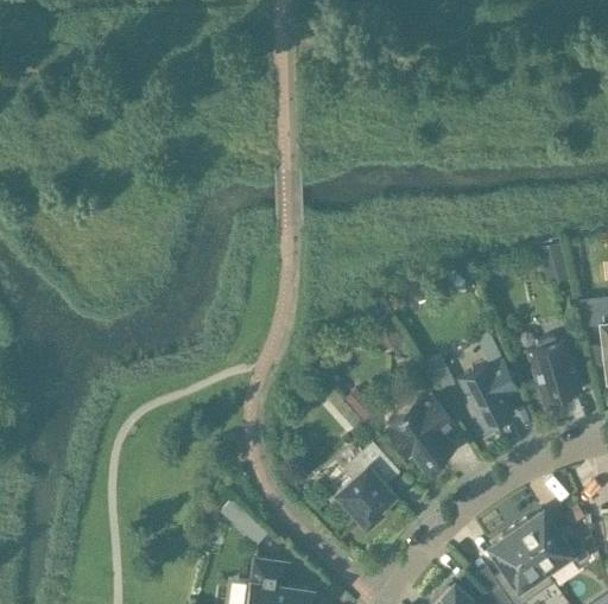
[(558,245),(540,249),(546,278),(565,273),(558,245)]
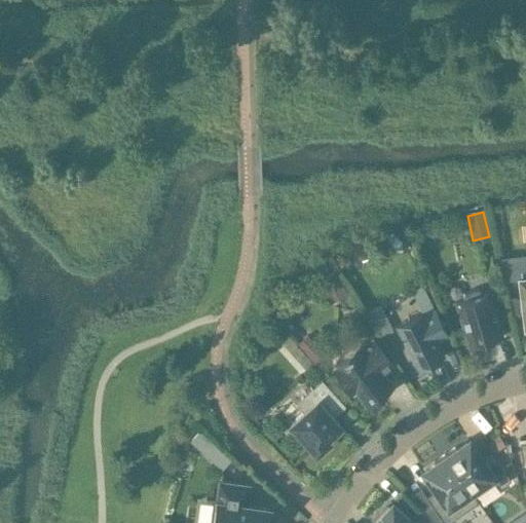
[(329,303),(346,292),(334,273),(316,285),(329,303)]
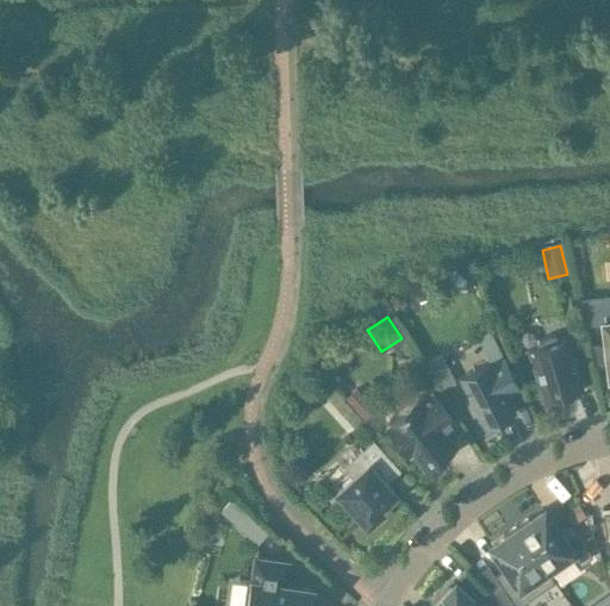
[(539,350),(530,353),(546,408),(565,403),(564,398),(582,393),(577,376),(578,376),(572,357),(571,357),(567,342),(558,344),(556,338),(536,344),(539,350)]
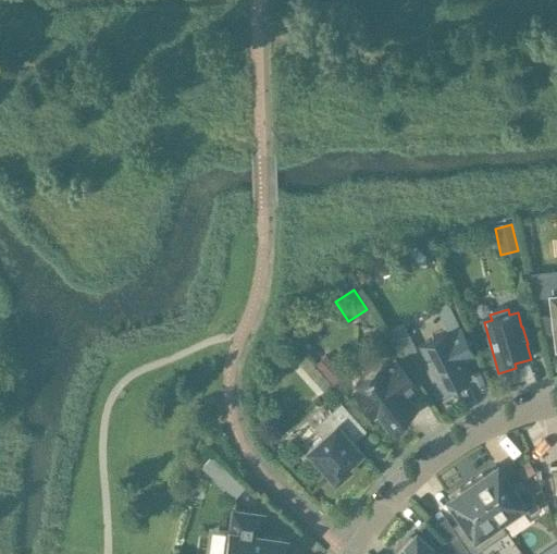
[(405,329),(392,335),(403,357),(416,351),(405,329)]
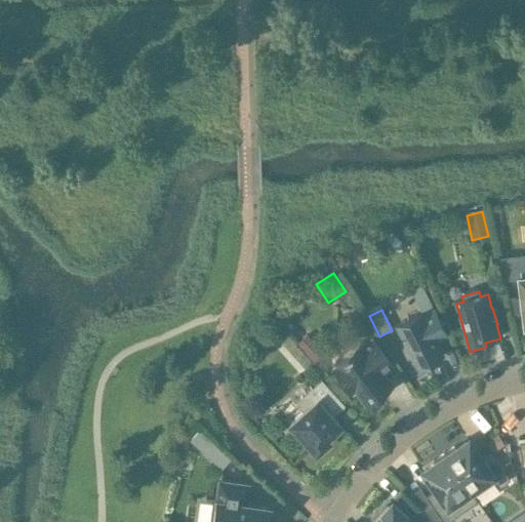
[(422,318),(421,314),(396,327),(404,344),(399,346),(407,361),(411,359),(417,371),(443,358),(435,342),(447,335),(435,312),(422,318)]
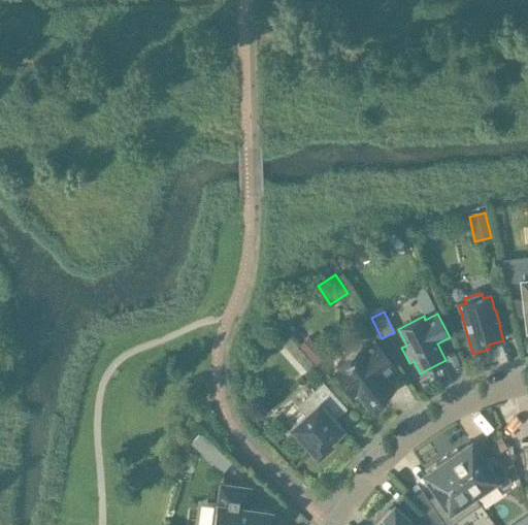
[(293,337),(277,351),(301,376),(316,364),(293,337)]
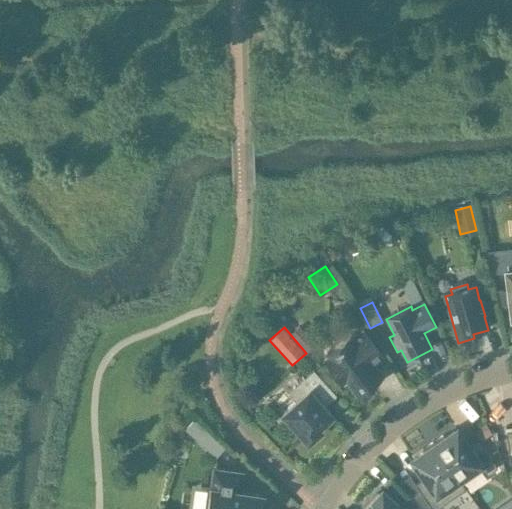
[(351,336),(326,354),(329,358),(325,361),(343,384),(347,381),(358,396),(382,377),(371,363),(381,356),(363,332),(354,340),(351,336)]
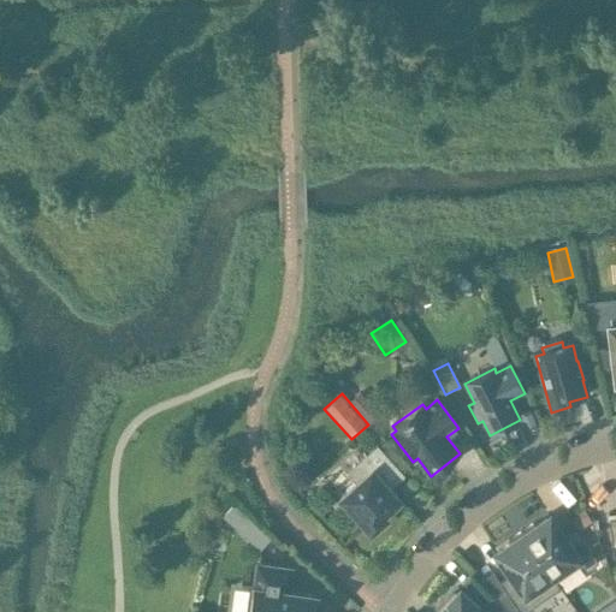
[(341,499),(371,534),(386,520),(384,516),(400,500),(390,491),(404,477),(378,447),(347,475),(356,485),(341,499)]
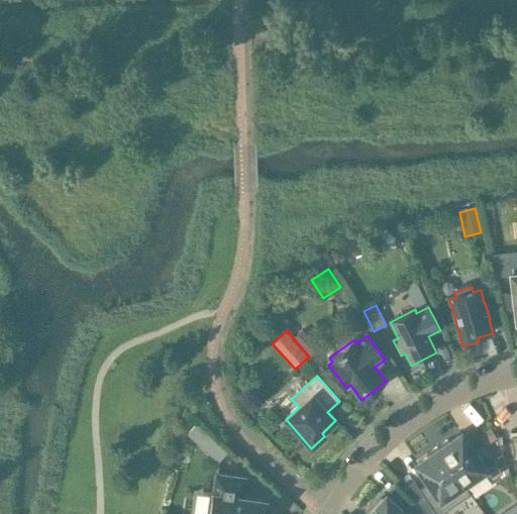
[(206,433),(195,424),(186,434),(196,443),(206,433)]
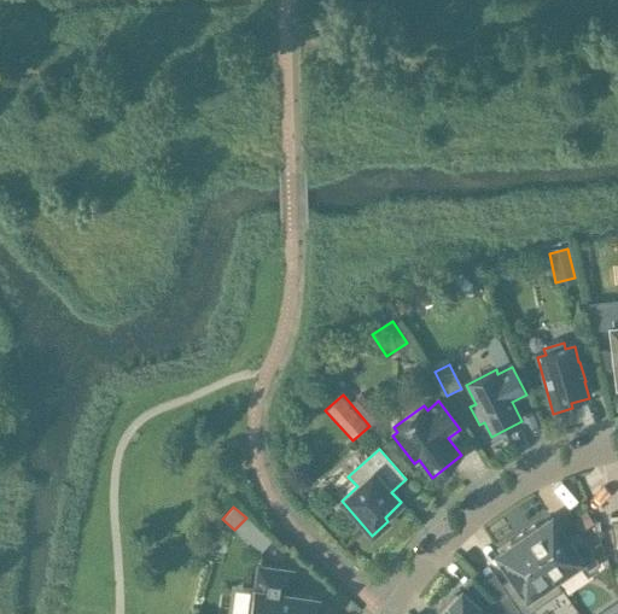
[(601,567),(583,541),(571,549),(551,520),(538,528),(536,526),(523,534),(563,594),(563,592),(559,586),(584,569),(588,576),(601,567)]
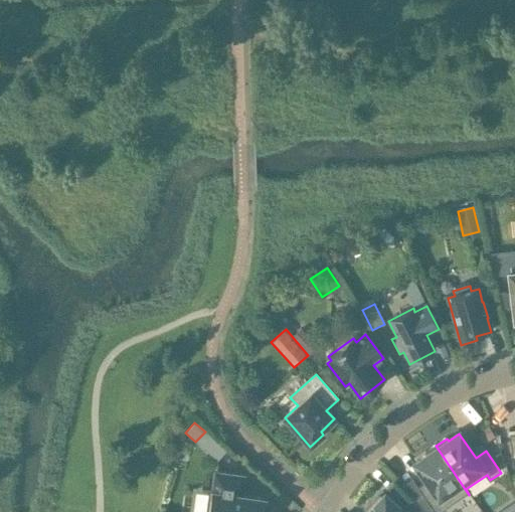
[(443,511),(469,495),(436,446),(424,454),(426,457),(415,464),(433,488),(421,495),(433,511),(443,511)]
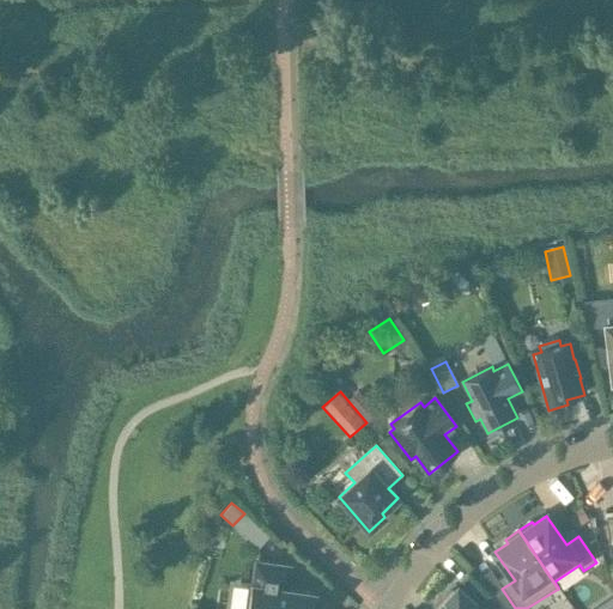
[(313,608),(315,595),(286,591),(290,570),(256,565),(254,586),(252,586),(248,608),(313,608)]
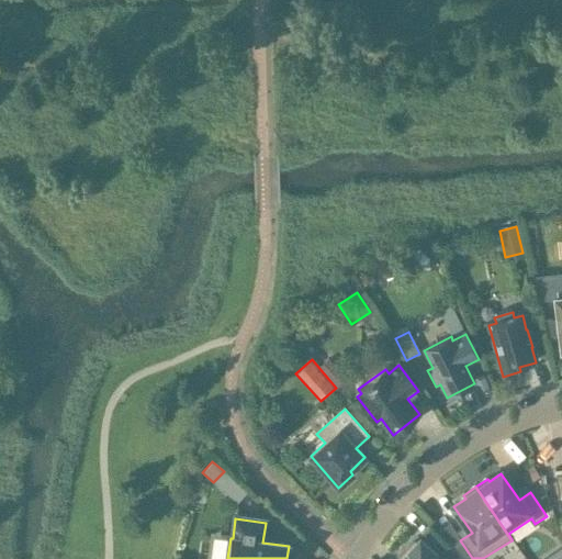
[(438,558),(419,541),(417,544),(415,541),(400,558),(438,558)]
